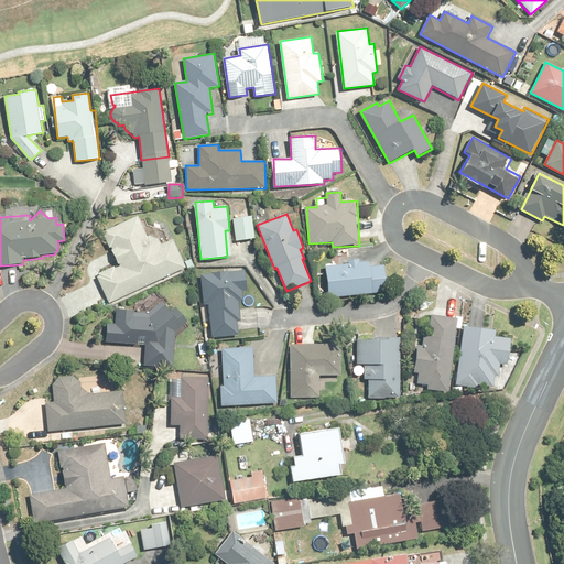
[(139,217),(105,231),(119,264),(97,274),(108,302),(186,269),(175,240),(171,242),(162,223),(150,228),(147,219),(141,221),(139,217)]
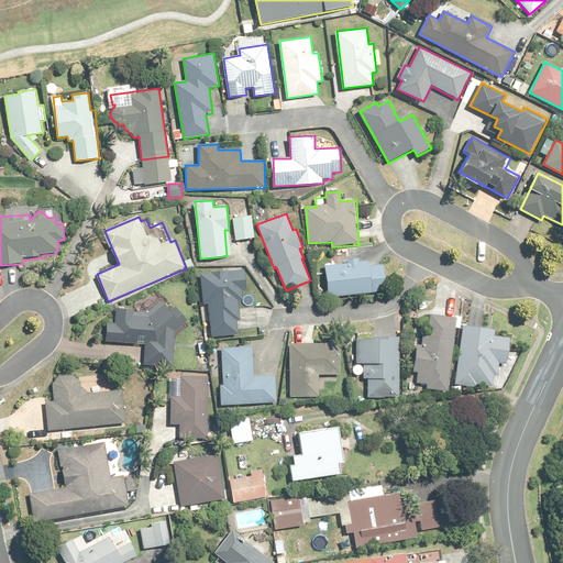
[(252,217),(234,219),(236,241),(254,239),(252,217)]
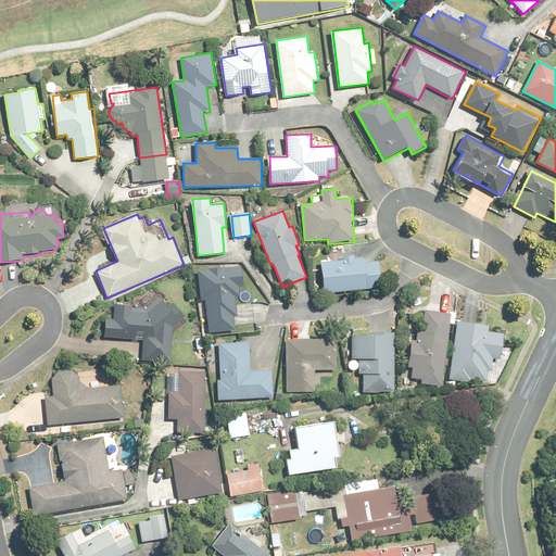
[(354,256),(344,257),(344,261),(323,262),(324,292),(381,290),(380,261),(365,262),(365,260),(354,260),(354,256)]
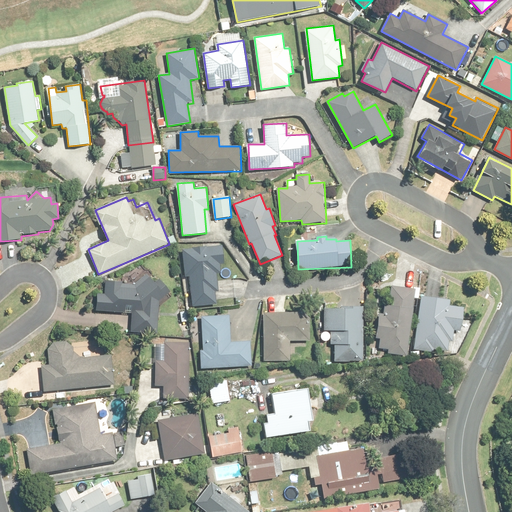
[(196,250),(183,250),(184,277),(191,277),(192,306),(216,305),(216,290),(218,290),(217,273),(221,273),(220,264),(225,264),(224,246),(196,247),(196,250)]
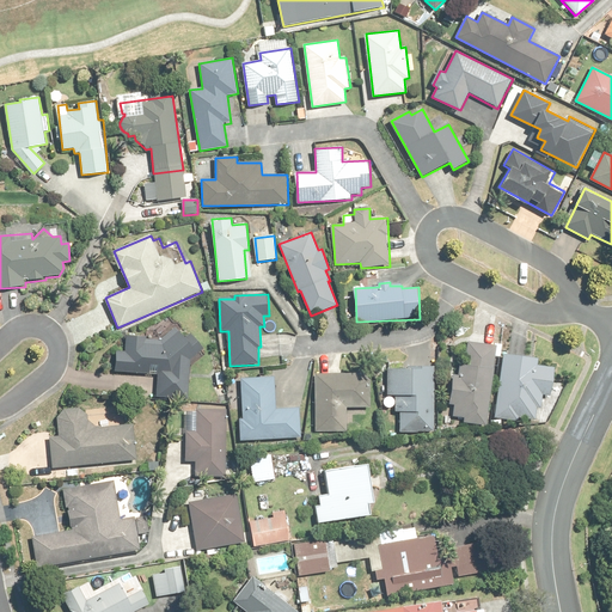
[(188,398),(190,360),(199,352),(176,326),(160,341),(147,340),(147,337),(127,336),(127,352),(116,352),(115,371),(158,373),(157,397),(188,398)]
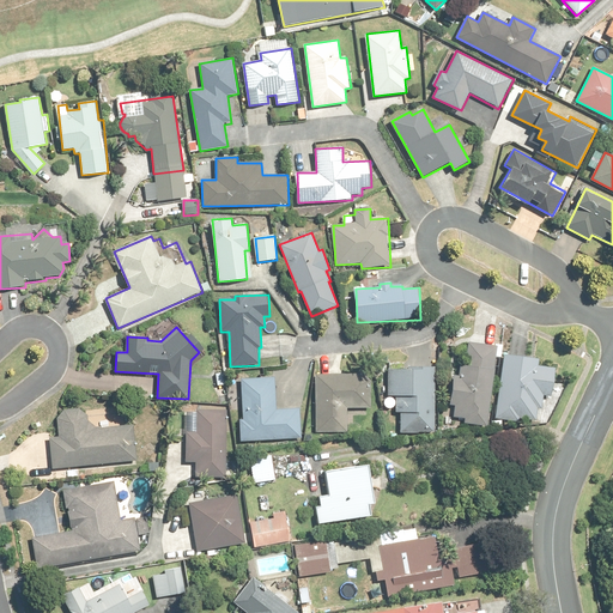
[(497,345),(468,343),(467,365),(461,364),(460,376),(454,376),(450,406),(457,406),(456,417),(466,418),(465,423),(490,425),(497,345)]
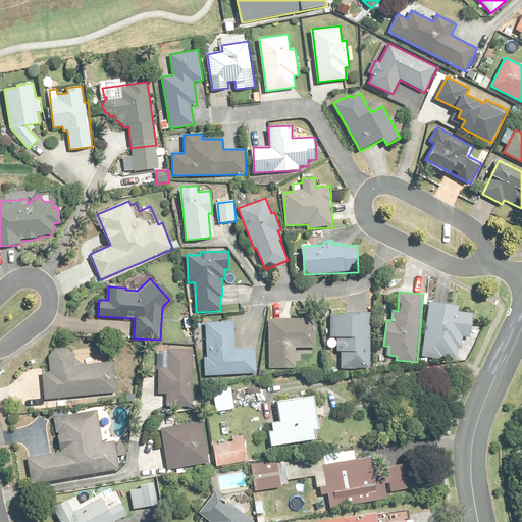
[(462,341),(472,332),(473,313),(459,312),(460,306),(447,305),(448,303),(429,301),(425,357),(457,359),(457,349),(462,349),(462,341)]
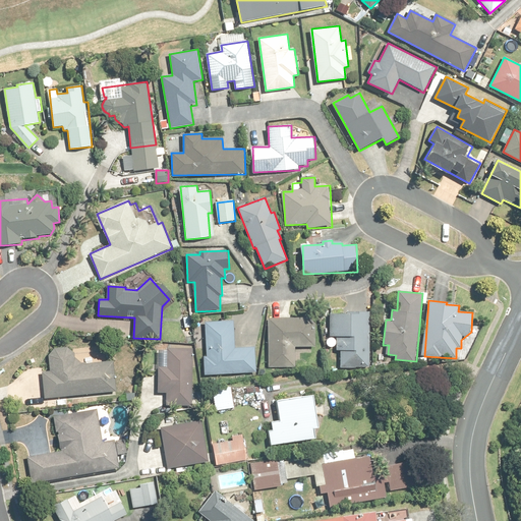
[(369,311),(330,311),(330,336),(337,336),(337,351),(341,351),(341,367),(370,367),(369,311)]
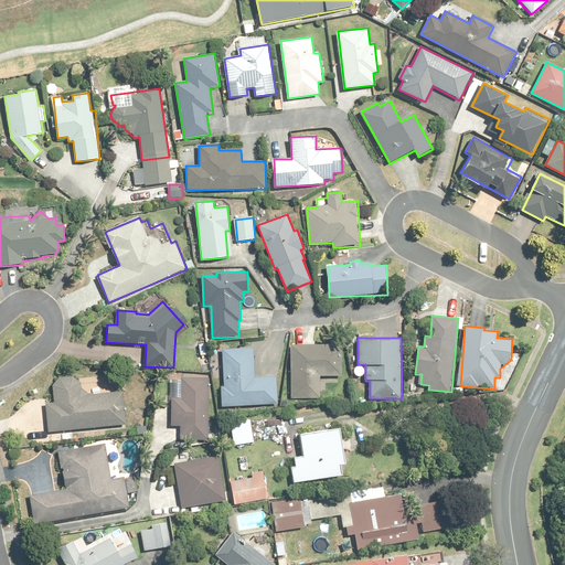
[(342,376),(343,344),(291,343),(290,397),(321,398),(321,376),(342,376)]
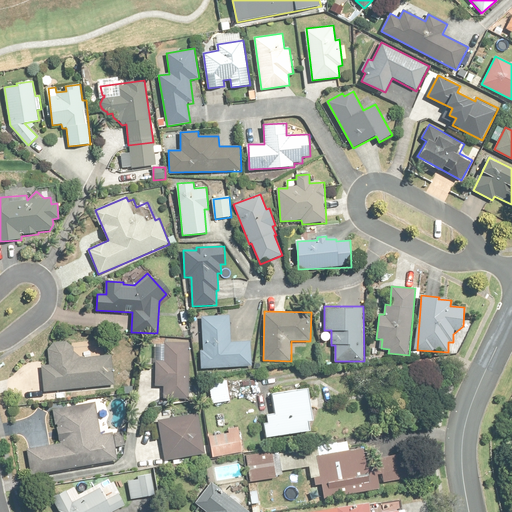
[(201,350),(201,369),(252,368),(251,342),(230,343),(230,316),(202,317),(203,350),(201,350)]
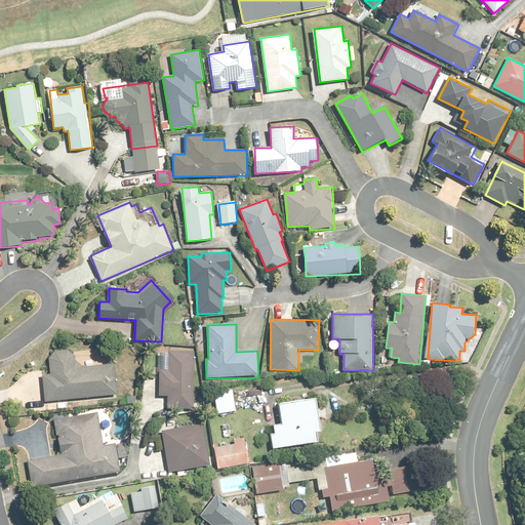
[(67,351),(56,351),(50,359),(51,374),(43,375),(45,401),(116,395),(113,364),(82,367),(75,361),(75,356),(67,351)]
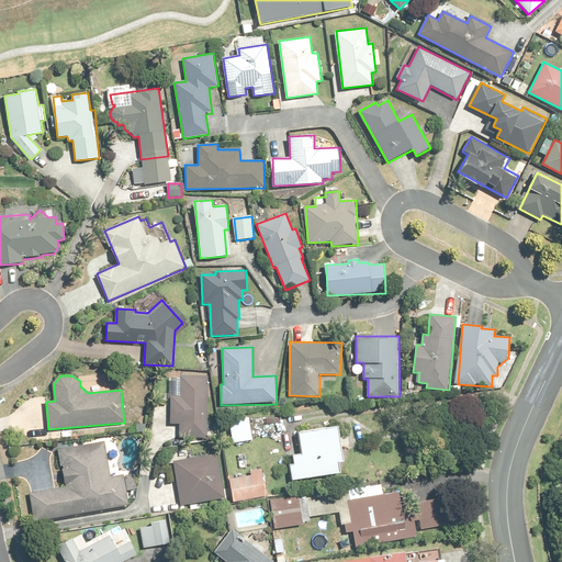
[(181,396),(171,396),(170,424),(180,424),(180,437),(208,438),(209,380),(201,379),(201,375),(181,375),(181,396)]
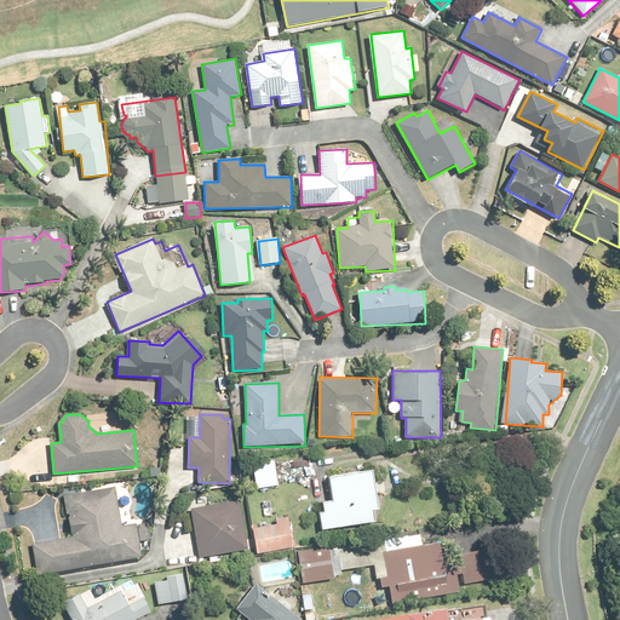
[(275,460),(253,464),(258,489),(280,486),(275,460)]
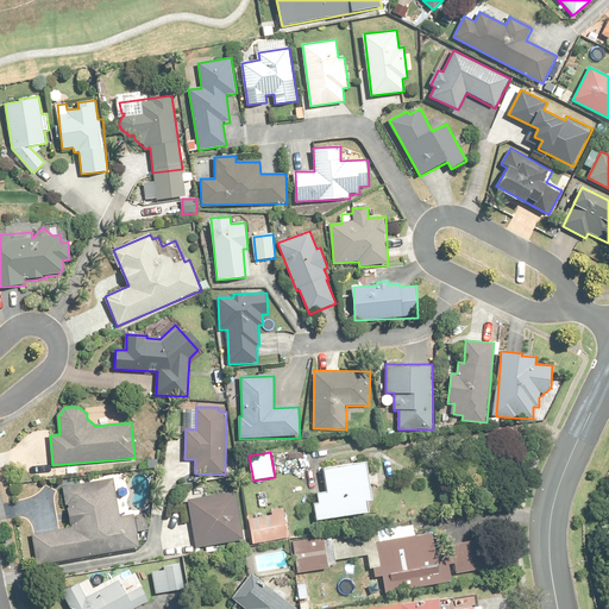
[(318,520),(366,512),(365,502),(374,501),(366,462),(324,470),(328,494),(318,495),(319,503),(315,504),(318,520)]
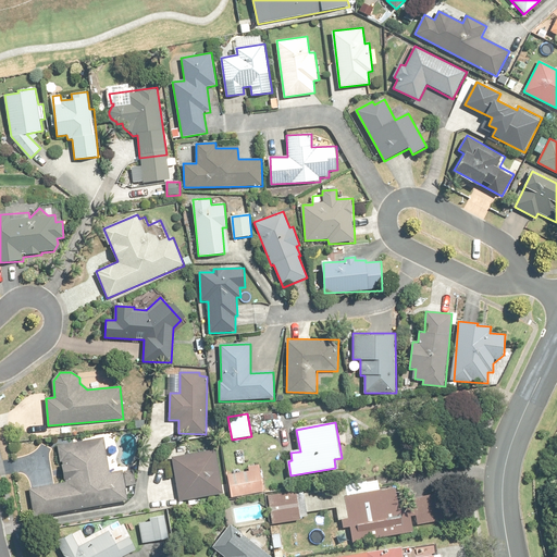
[(66,483),(31,489),(36,516),(128,500),(124,473),(110,475),(103,438),(60,446),(66,483)]
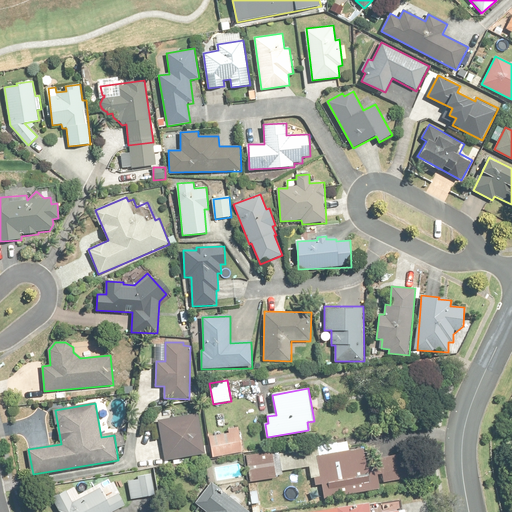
[(199,414),(159,420),(165,460),(205,454),(199,414)]
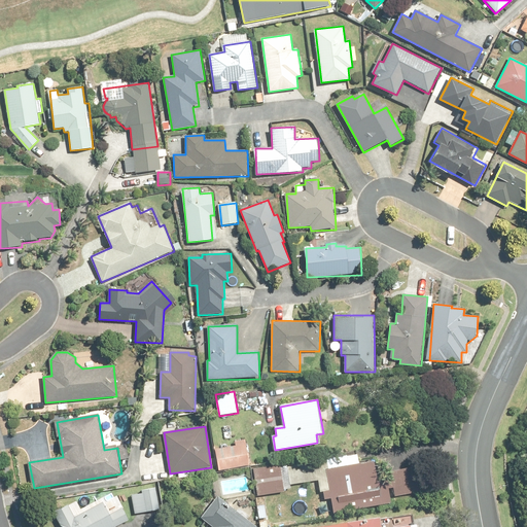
[(251,466),(247,440),(236,442),(237,447),(215,450),(218,471),(251,466)]
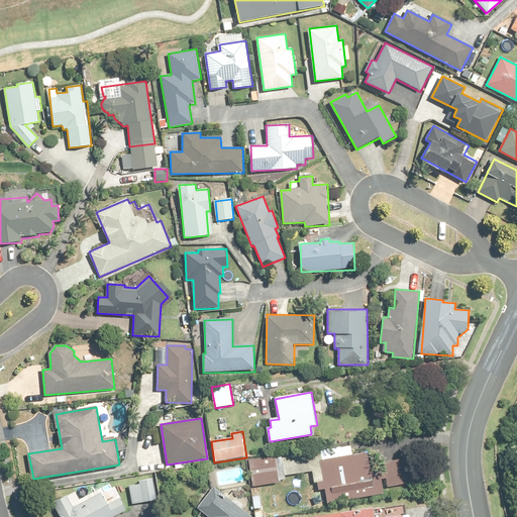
[(381,480),(387,479),(385,467),(379,468),(376,450),(352,454),(351,446),(283,457),(286,476),(313,472),(314,482),(317,482),(319,491),(325,490),(327,503),(383,494),(381,480)]
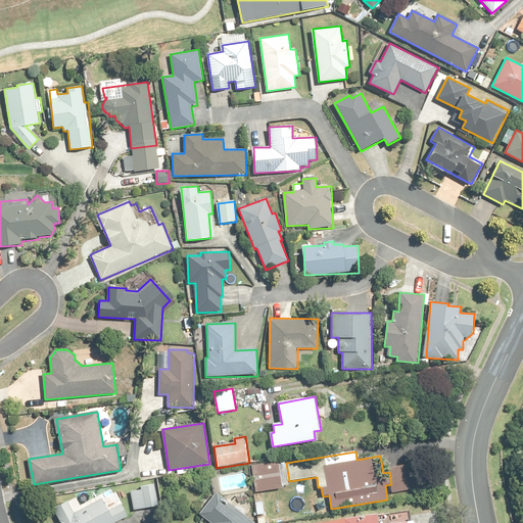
[(252,465),(255,490),(281,487),(278,462),(252,465)]
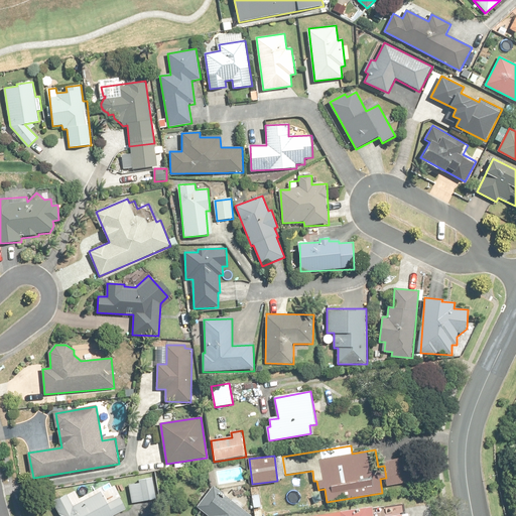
[(157,499),(153,478),(139,481),(140,483),(129,485),(132,503),(157,499)]
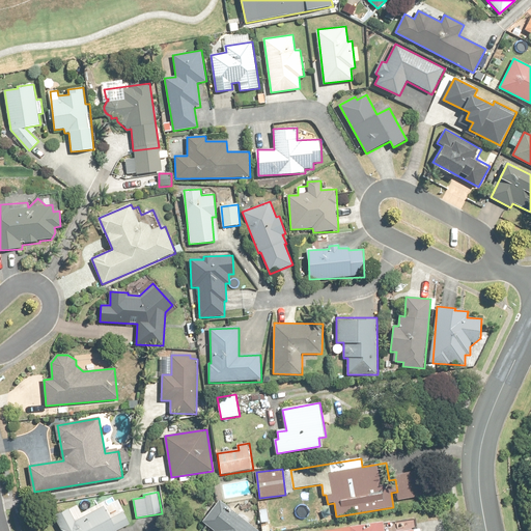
[(273,501),(274,510),(289,508),(288,499),(273,501)]
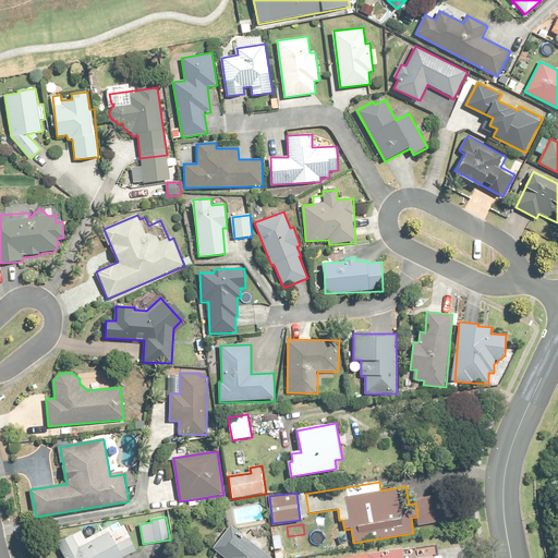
[(270,557),(230,526),(213,548),(218,552),(213,557),(270,557)]
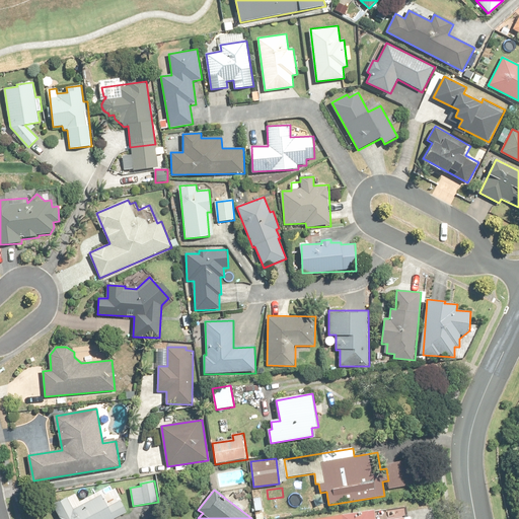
[(69,498),(55,504),(62,518),(115,518),(128,513),(121,500),(108,507),(102,496),(75,509),(69,498)]
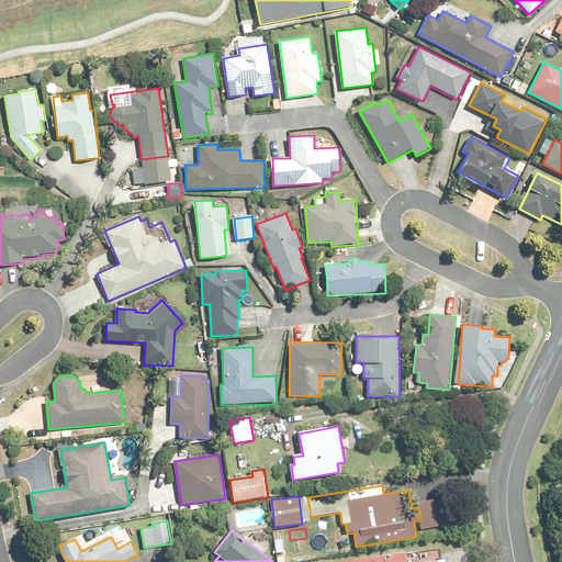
[(285,561),(283,539),(274,540),(277,561),(285,561)]
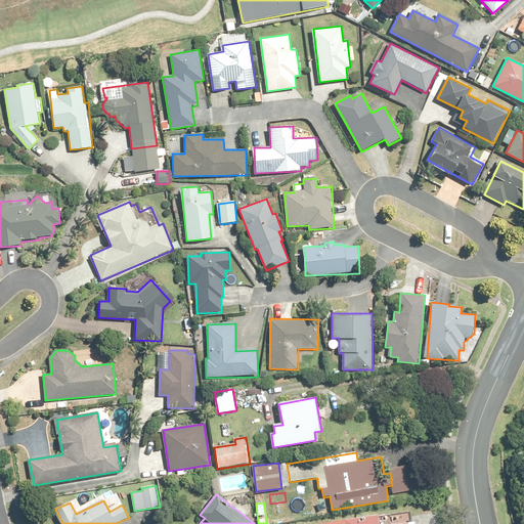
[(416,523),(405,523),(379,523),(378,515),(346,519),(346,521),(325,523),(416,523)]
